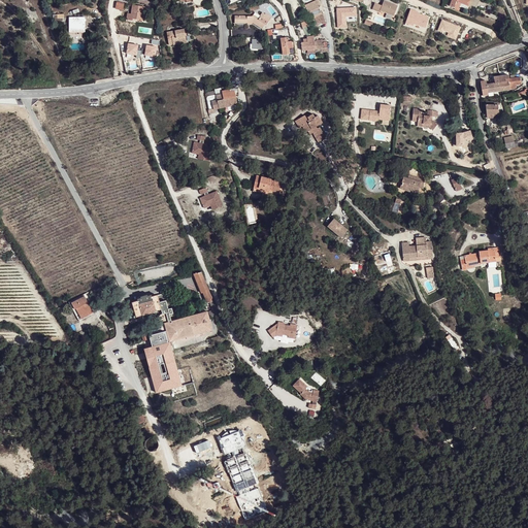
[(319,0),(317,0),(309,3),(310,3),(311,14),(314,19),(323,14),(319,5),(321,4),(319,0)]
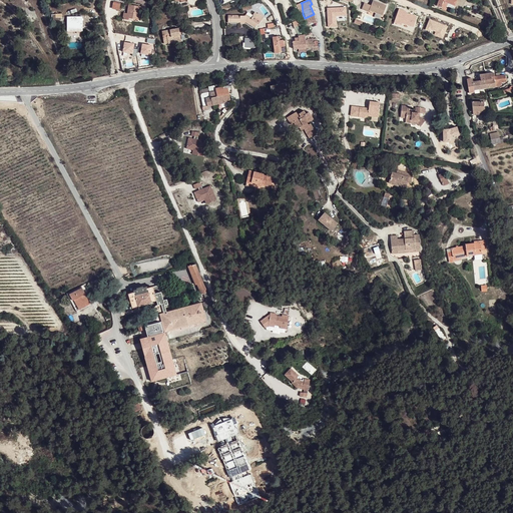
[(455,6),(457,0),(439,0),(437,5),(446,9),(448,3),(455,6)]
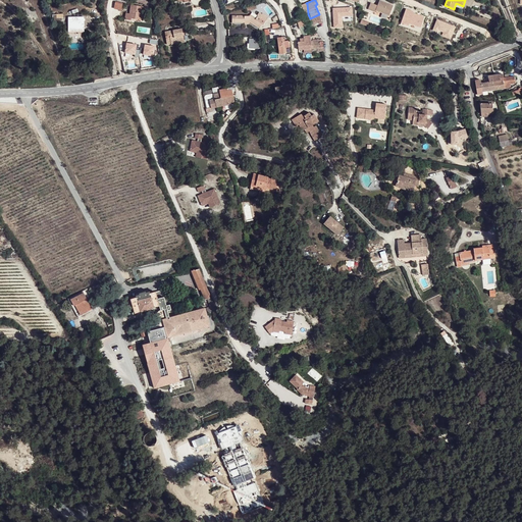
[(378,6),(371,3),(369,9),(376,12),(377,10),(390,16),(395,6),(381,1),(378,6)]
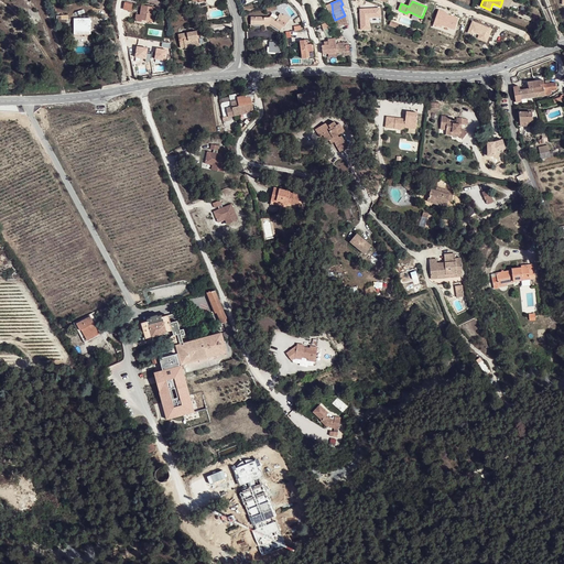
[(142,20),(153,22),(155,7),(142,6),(140,14),(137,14),(136,19),(137,20),(137,21),(142,22),(142,20)]
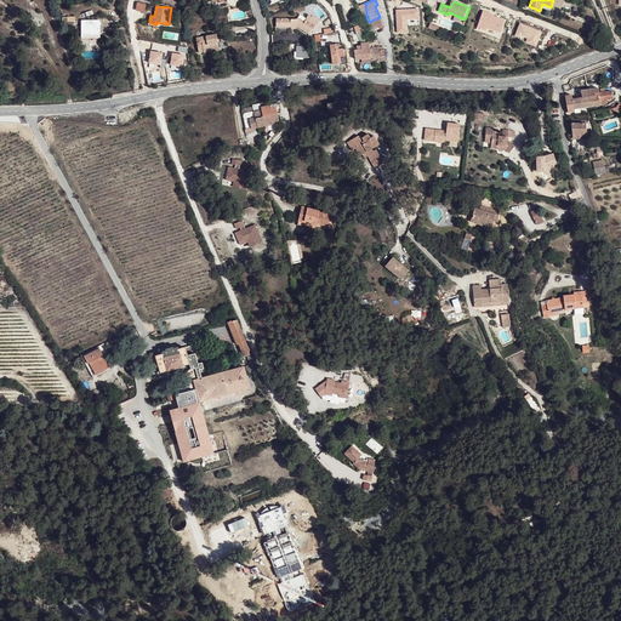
[(396,9),(397,33),(408,32),(408,20),(420,20),(419,9),(396,9)]
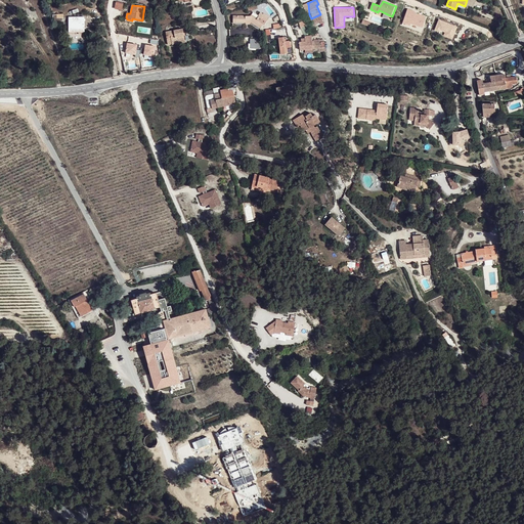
[(407,9),(403,23),(410,26),(410,25),(423,28),(427,16),(415,12),(415,11),(407,9)]
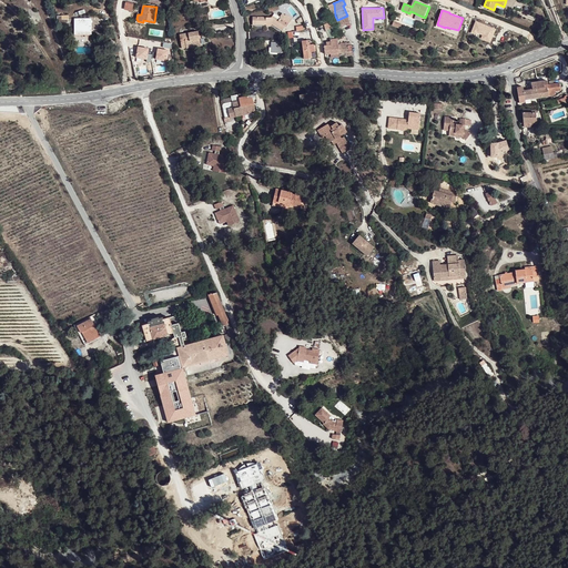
[(292,18),(285,13),(283,18),(281,17),(274,12),(271,18),(253,17),(253,24),(271,24),(282,31),(285,26),(286,27),(292,18)]
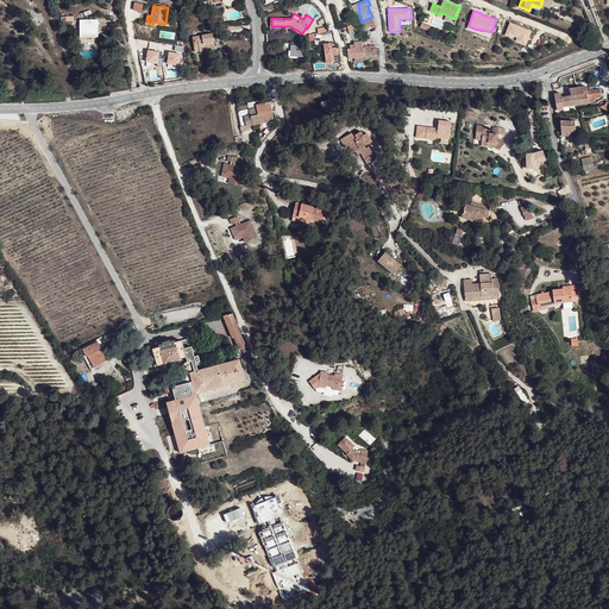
[(372,17),(362,22),(365,31),(377,26),(372,17)]
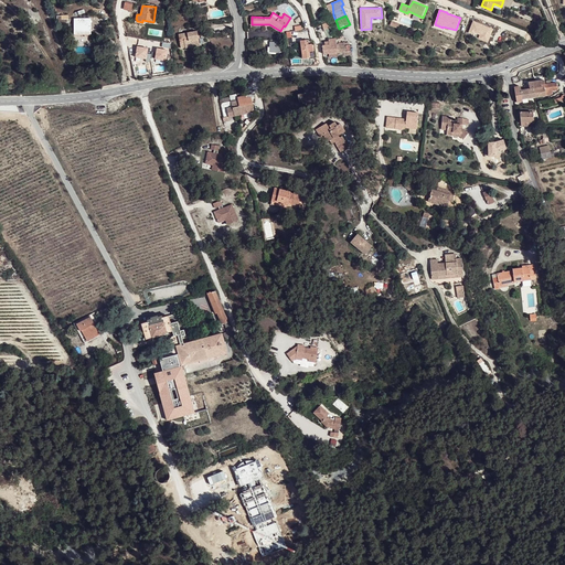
[(74,34),(91,34),(91,18),(74,18),(74,34)]
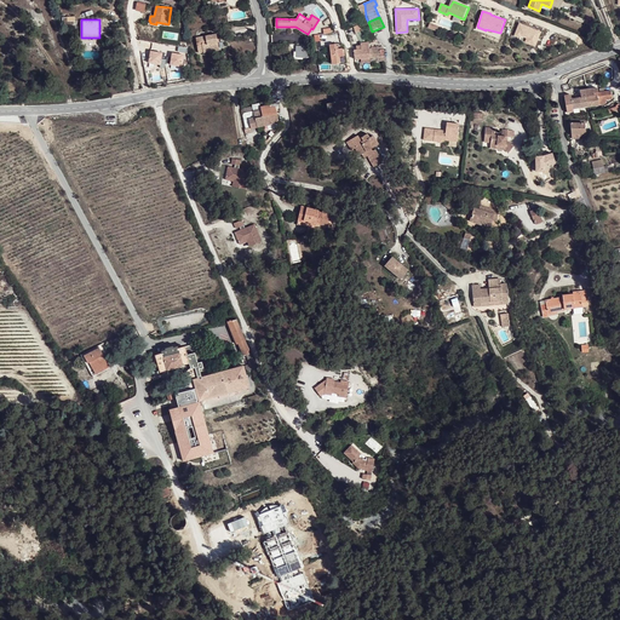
[(520,24),(515,35),(527,39),(526,42),(535,47),(541,33),(520,24)]
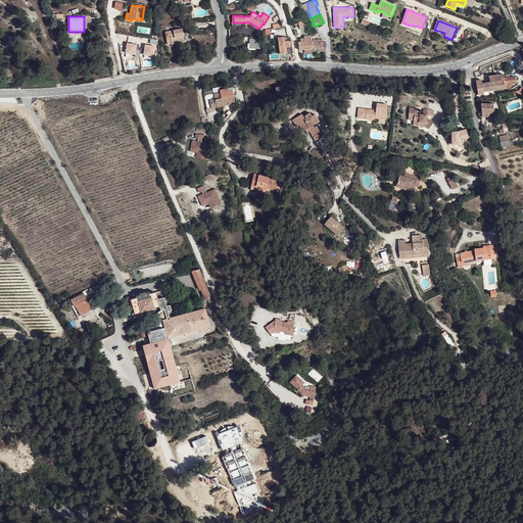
[(172,42),(184,40),(182,29),(165,32),(168,44),(172,44),(172,42)]
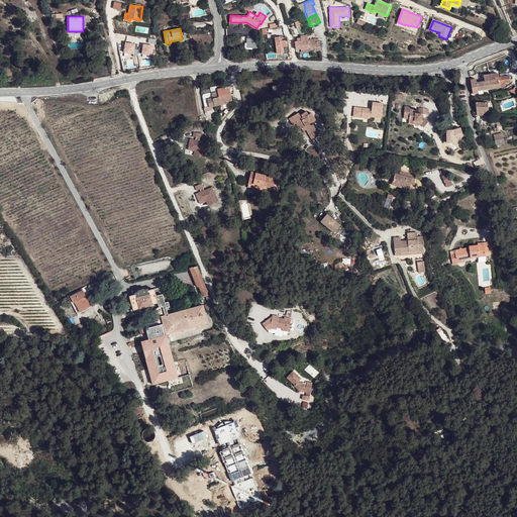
[(296,49),(301,48),(309,48),(308,39),(307,37),(298,38),(298,41),(296,41),(296,49)]
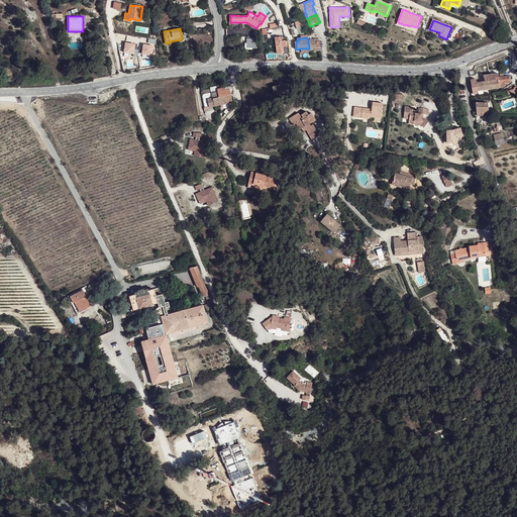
[(290,54),(288,40),(282,41),(282,38),(277,39),(278,41),(280,54),(284,54),(290,54)]
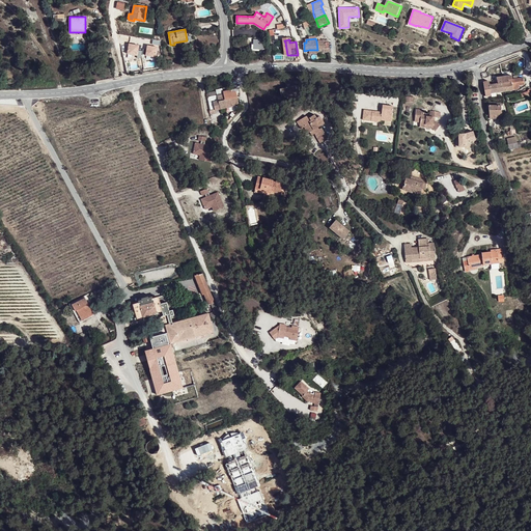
[(316,40),(317,50),(325,49),(326,53),(328,53),(328,49),(330,49),(329,43),(324,43),(324,39),(318,39),(318,40),(316,40)]
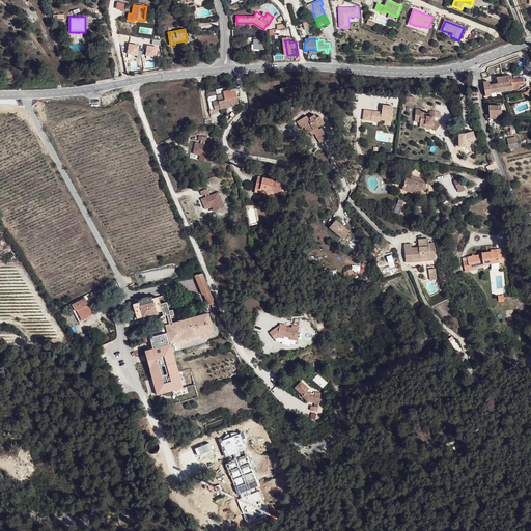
[(129,43),(127,54),(138,56),(137,58),(141,58),(142,51),(138,51),(139,45),(129,43)]
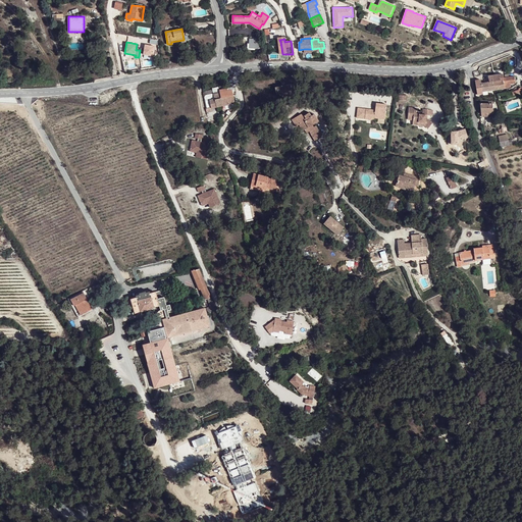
[(145,45),(144,54),(154,56),(155,46),(145,45)]
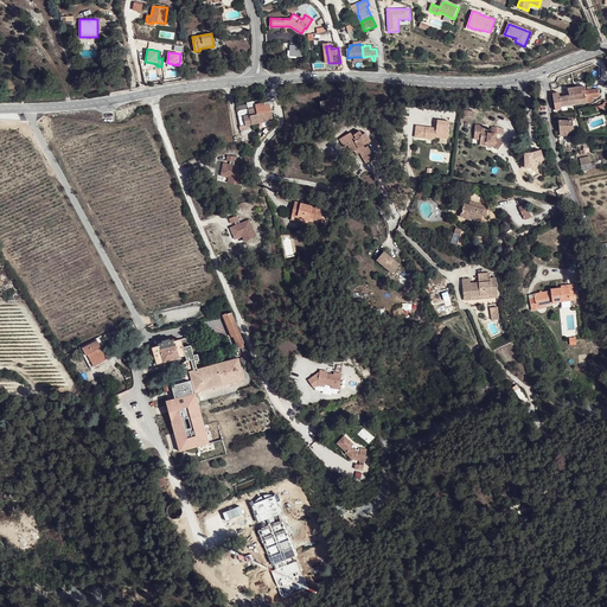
[(587,90),(586,90),(582,90),(582,94),(574,95),(575,104),(576,104),(592,102),(594,100),(593,96),(599,95),(598,88),(596,88),(587,90)]
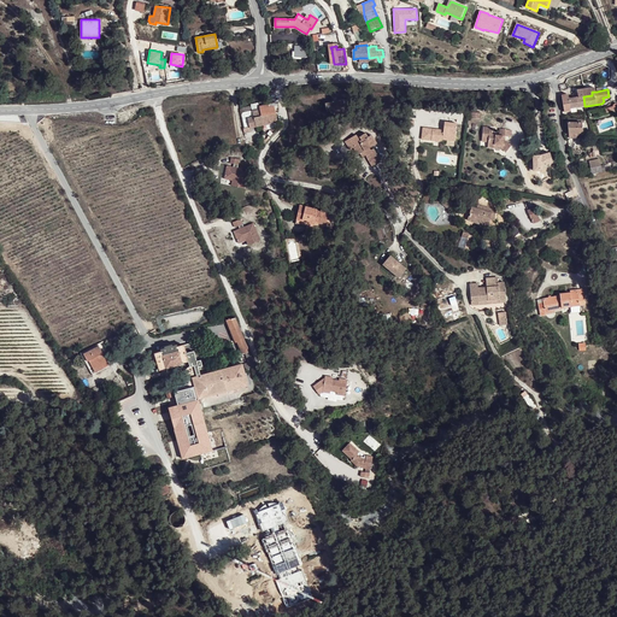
[(579,98),(576,98),(569,99),(570,109),(585,106),(583,97),(579,98)]
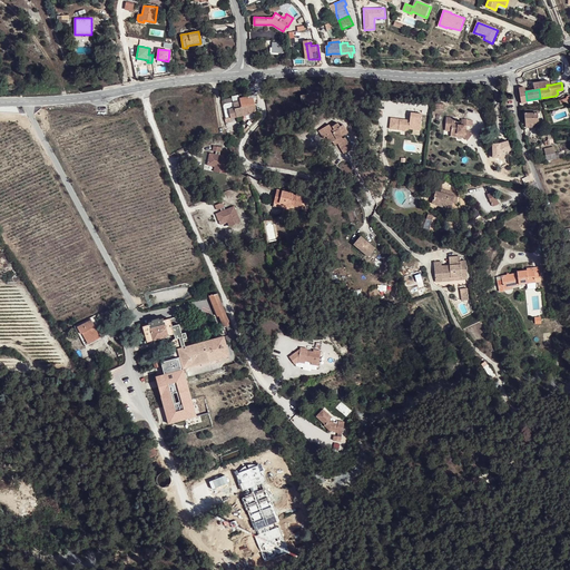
[(241,99),(241,101),(242,107),(255,105),(254,98),(256,98),(256,96),(241,99)]
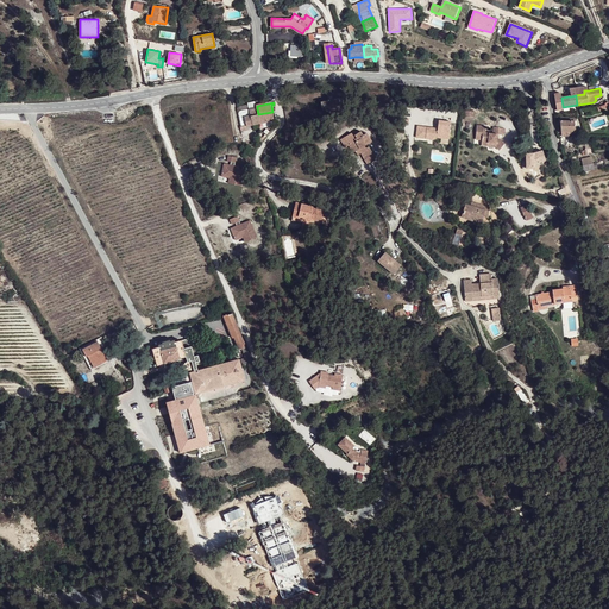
[(257,106),(256,104),(249,106),(250,111),(240,112),(243,126),(246,126),(259,124),(258,114),(257,108),(257,106)]
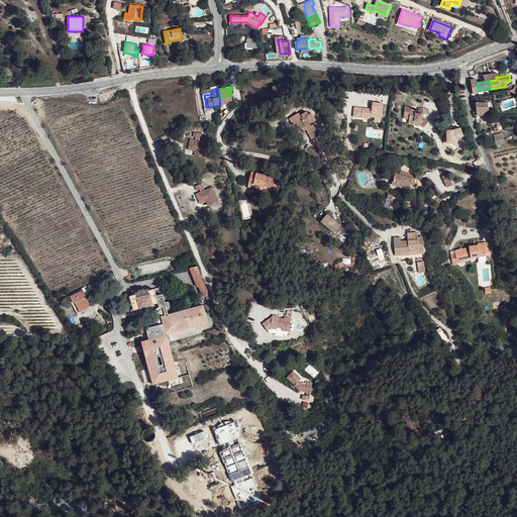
[(219,97),(220,105),(232,102),(231,95),(219,97)]
